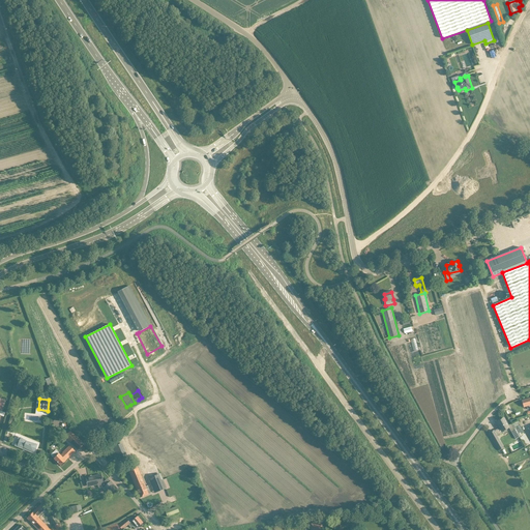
[(497,422),(499,427),(500,428),(495,431),(498,436),(503,433),(502,432),(509,428),(516,439),(519,437),(511,423),(508,425),(504,417),(497,422)]
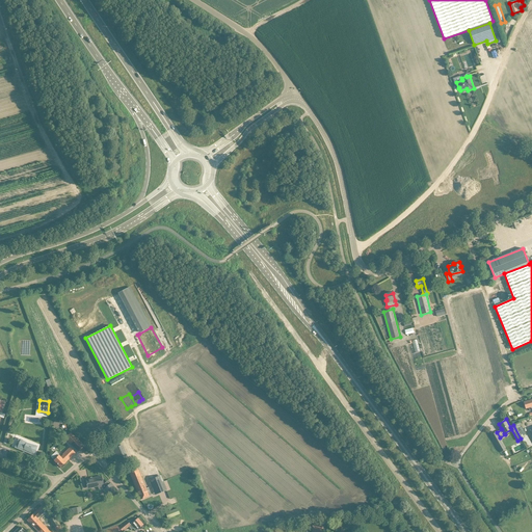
[(64,437),(70,443),(78,452),(84,446),(75,436),(71,432),(64,437)]
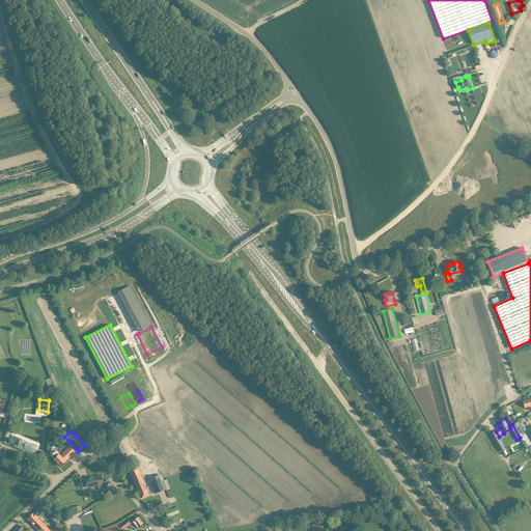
[(495,431),(490,435),(500,452),(505,449),(495,431)]
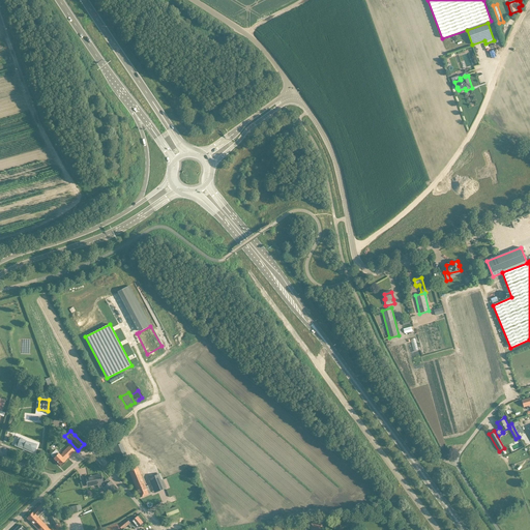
[(181,436),(170,440),(172,446),(176,444),(183,441),(181,436)]
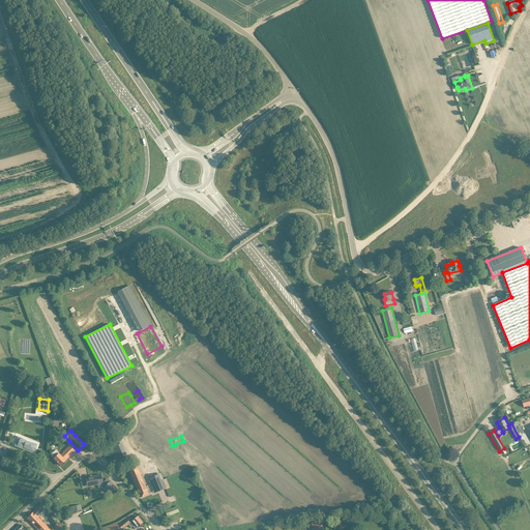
[(24,448),(33,452),(36,445),(22,439),(18,446),(24,448)]
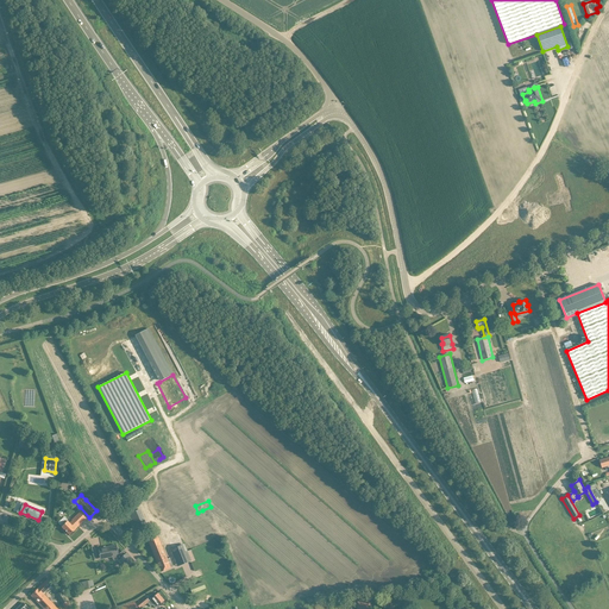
[(192,508),(175,514),(179,521),(187,518),(192,515),(194,514),(192,508)]
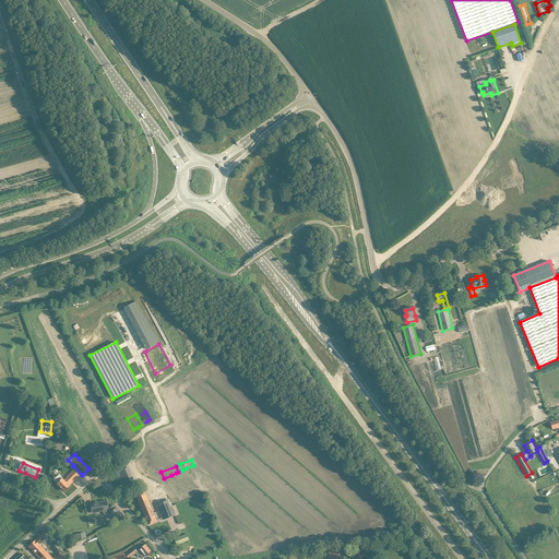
[(128,467),(120,471),(127,484),(134,480),(128,467)]
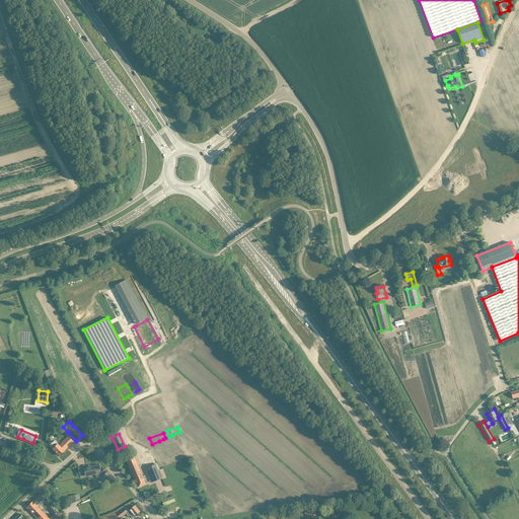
[(60,447),(54,441),(49,446),(59,456),(73,442),(68,436),(61,443),(63,445),(60,447)]
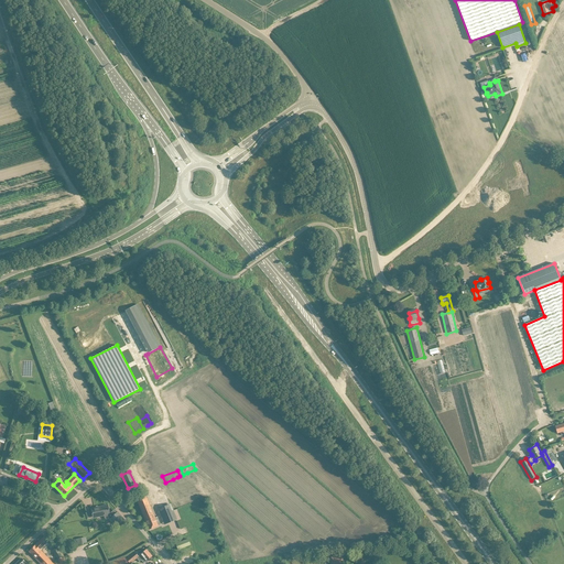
[(145,497),(142,498),(137,500),(149,530),(161,524),(158,517),(154,518),(145,497)]
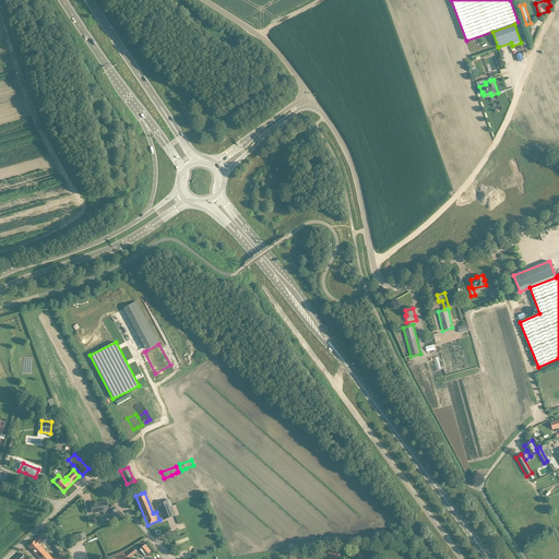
[(106,500),(90,504),(91,509),(92,511),(100,510),(102,512),(103,511),(104,514),(105,515),(108,514),(109,514),(108,510),(108,509),(106,500)]
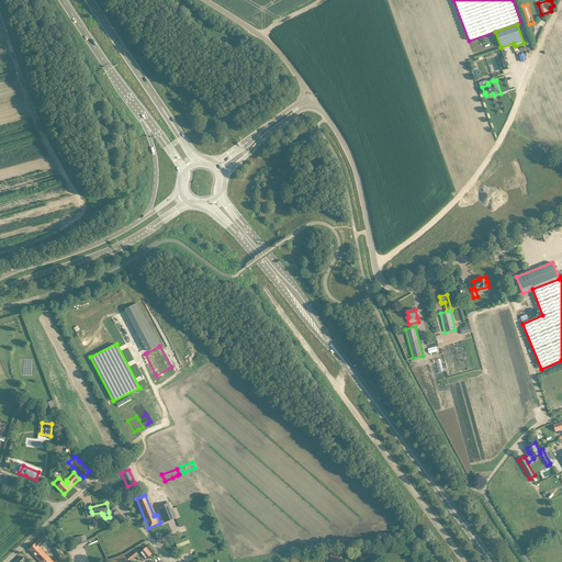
[(171,505),(159,510),(164,523),(177,518),(171,505)]
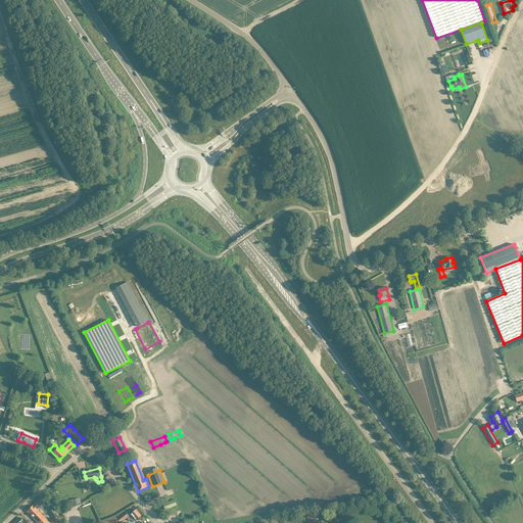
[(102,481),(101,481),(107,488),(110,485),(114,482),(109,475),(108,475),(104,479),(102,481)]
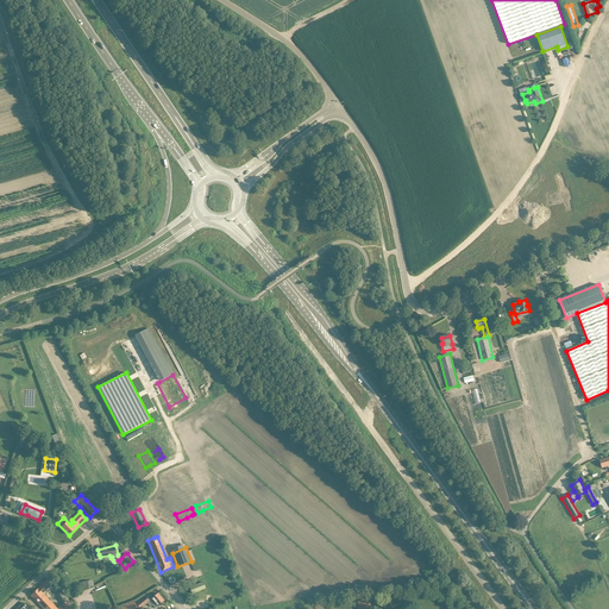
[(48,579),(31,596),(35,600),(43,608),(57,608),(43,594),(52,585),(51,584),(48,579)]
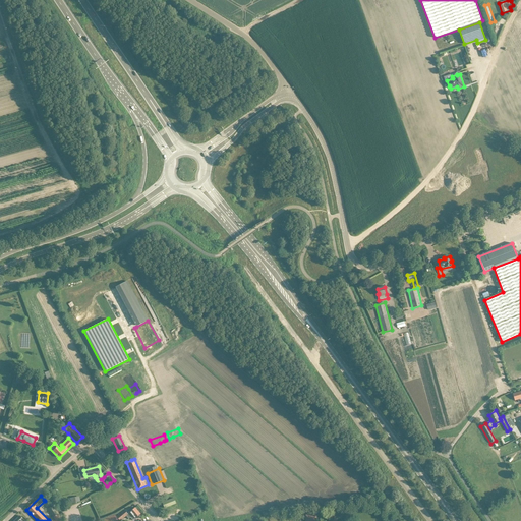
[(175,504),(173,498),(162,503),(164,508),(175,504)]
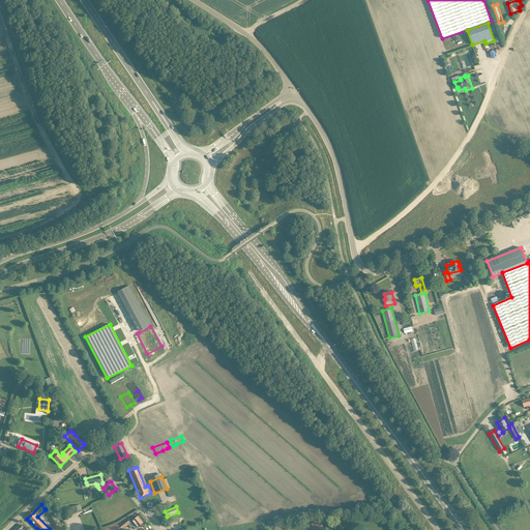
[(54,514),(49,518),(54,527),(59,524),(54,514)]
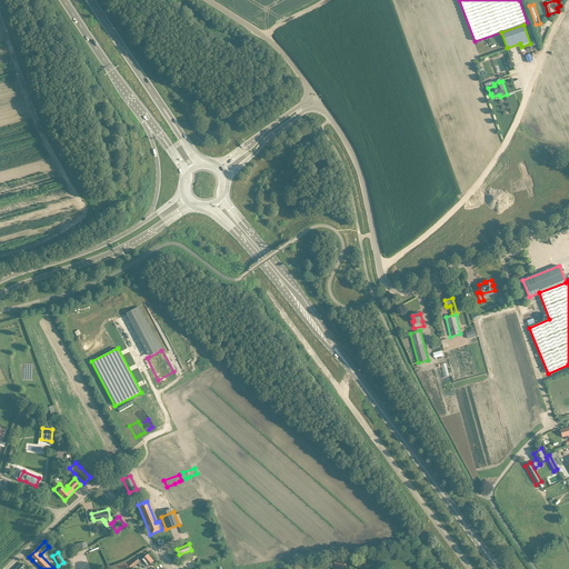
[(139,561),(136,557),(127,563),(131,568),(138,563),(140,567),(142,565),(146,568),(148,566),(148,567),(153,561),(148,555),(139,561)]
